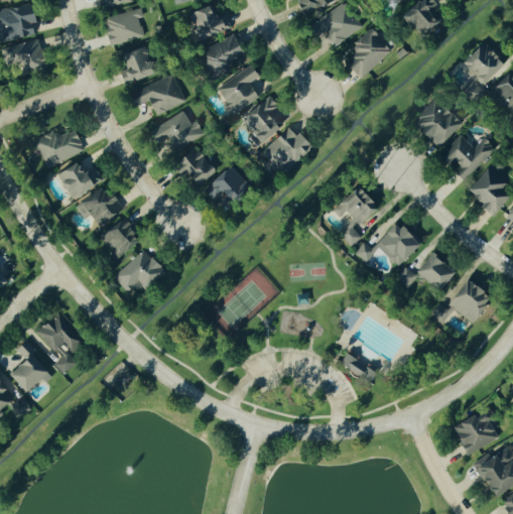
[(110,45),(145,36),(140,19),(145,18),(140,2),(132,4),(131,0),(99,0),(101,6),(107,4),(109,10),(101,12),(110,45)]
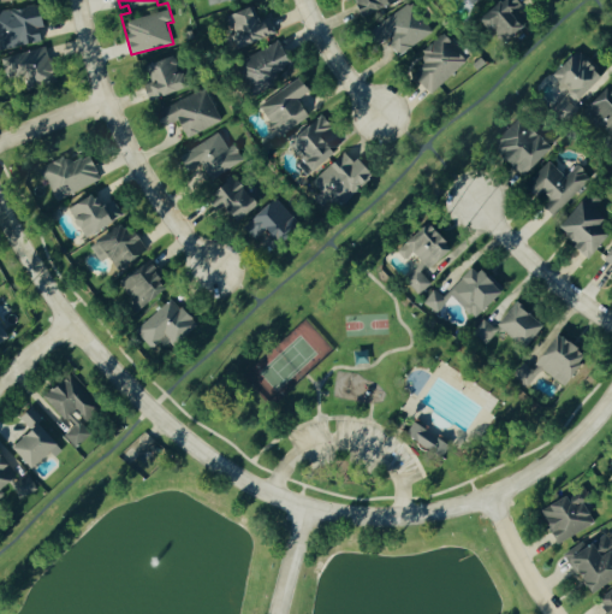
[(402,0),(343,0),(354,0),(361,16),(402,0)]
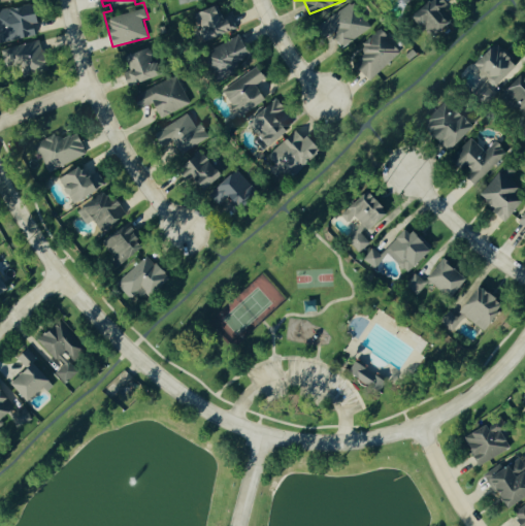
[(432,36),(456,22),(441,0),(432,0),(405,17),(418,37),(429,31),(432,36)]
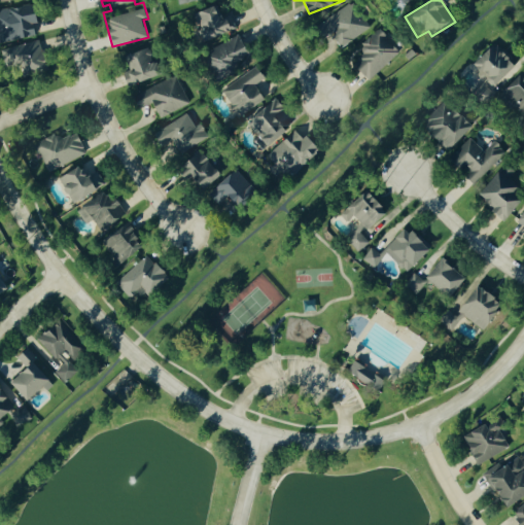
[(307,14),(310,24),(316,31),(318,37),(324,44),(335,40),(344,50),(350,55),(353,62),(369,80),(406,48),(405,43),(394,32),(391,24),(379,28),(364,40),(362,41),(360,35),(370,27),(369,25),(360,14),(350,19),(341,7),(339,3),(307,14)]
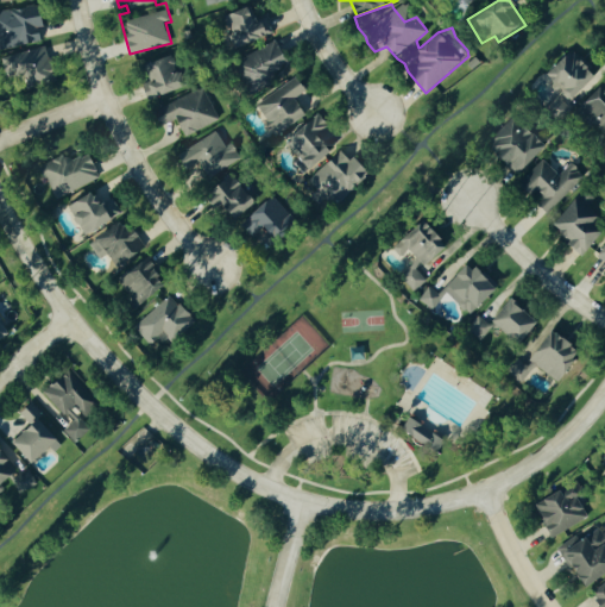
[(39,38),(36,25),(39,25),(33,5),(0,13),(0,43),(6,42),(7,48),(39,38)]
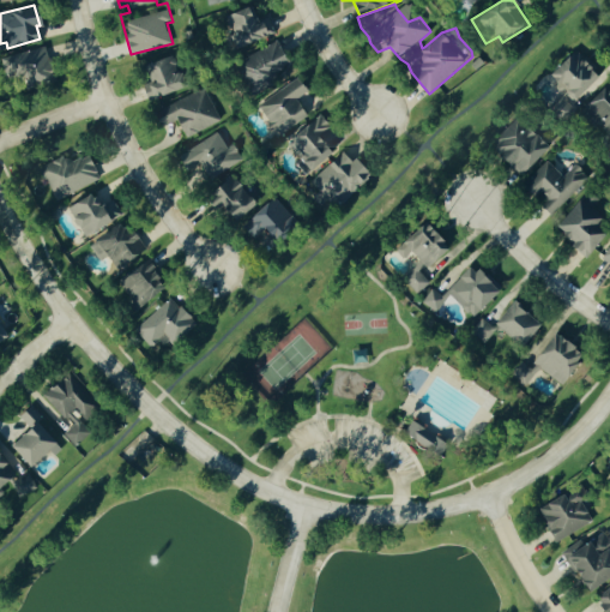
[(247,93),(293,79),(281,37),(277,39),(271,18),(258,22),(253,6),(223,15),(247,93)]
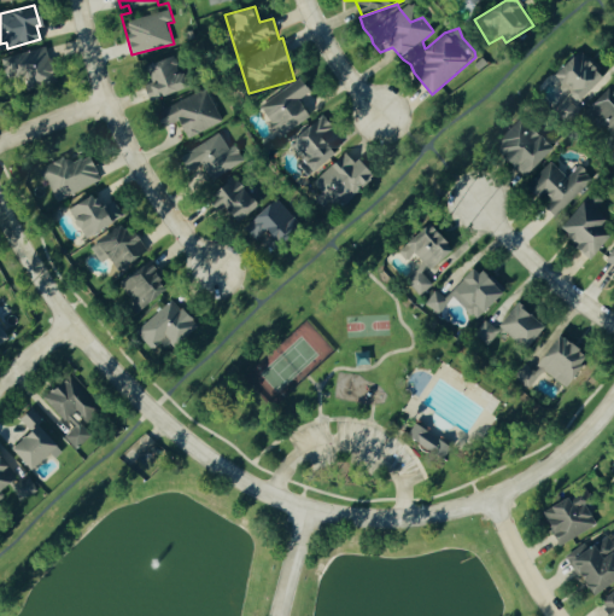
[(550,76),(577,103),(602,77),(577,51),(550,76)]
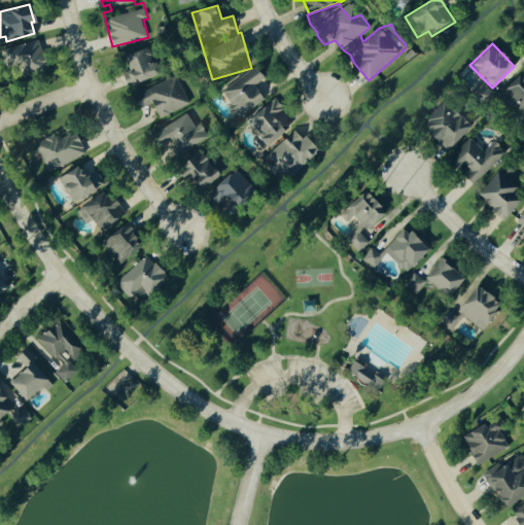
[(129,69),(123,70),(126,83),(158,76),(151,49),(127,55),(129,69)]
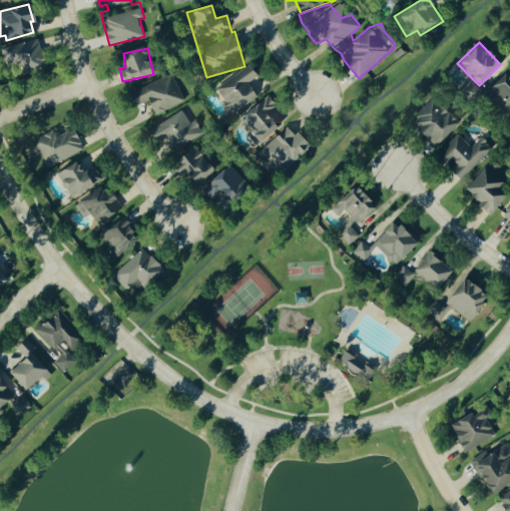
[(183,103),(173,69),(133,81),(136,91),(129,93),(133,106),(149,101),(153,112),(183,103)]
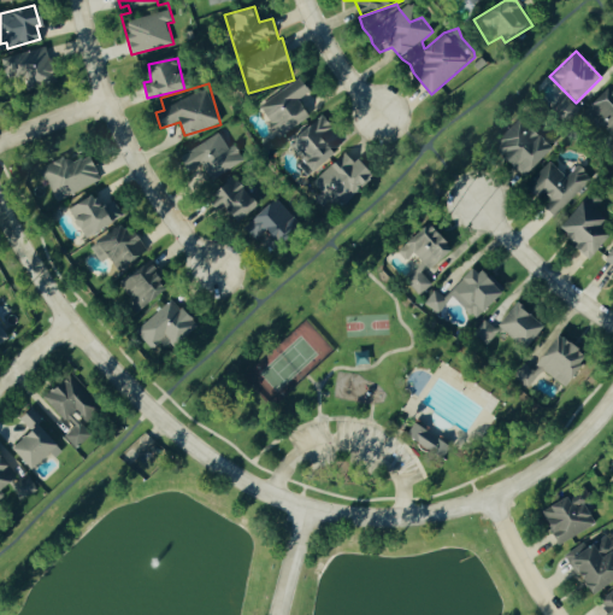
[(522,179),(550,148),(519,118),(490,148),(522,179)]
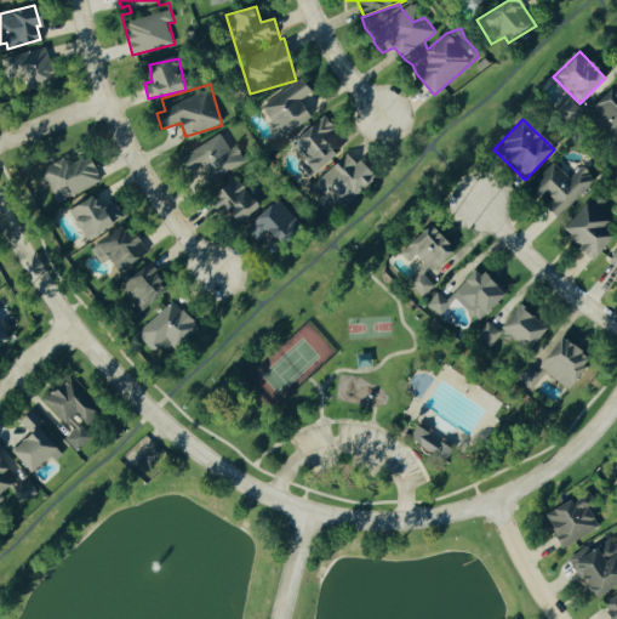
[(372,176),(348,151),(315,183),(340,208),(372,176)]
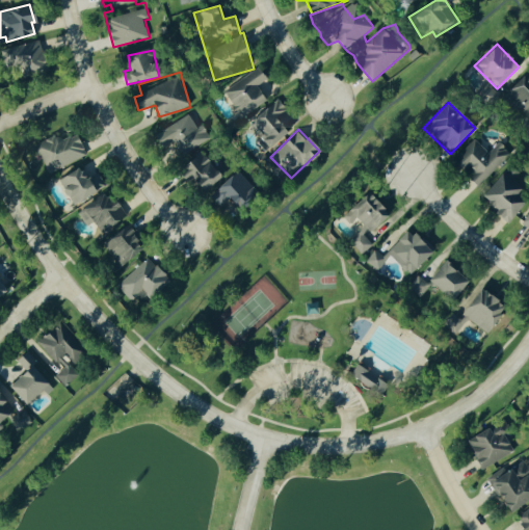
[(74,205),(106,185),(98,171),(86,179),(79,167),(59,180),(74,205)]
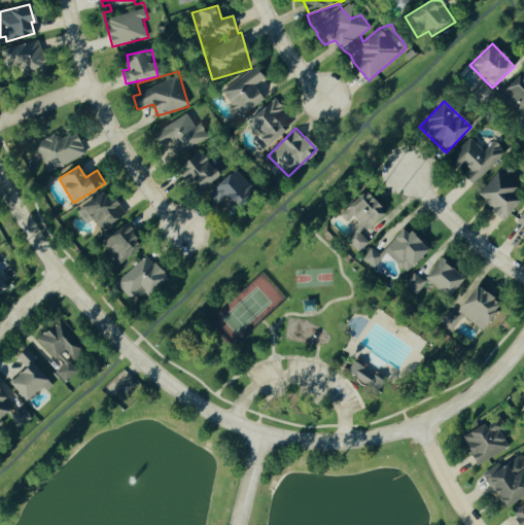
[(517,188),(497,171),(476,195),(503,220),(521,202),(513,194),(517,188)]
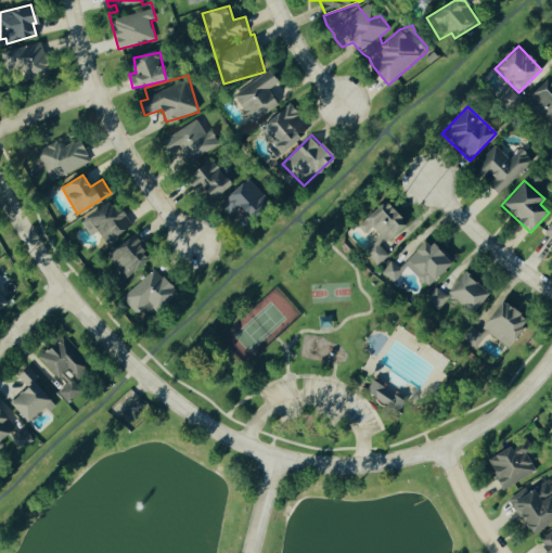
[(367,233),(373,227),(388,242),(407,224),(384,201),(358,224),(367,233)]
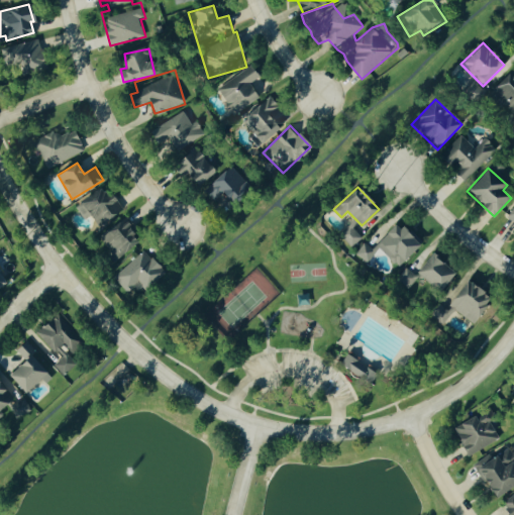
[(98,225),(123,210),(113,193),(105,198),(101,190),(76,205),(85,220),(92,215),(98,225)]
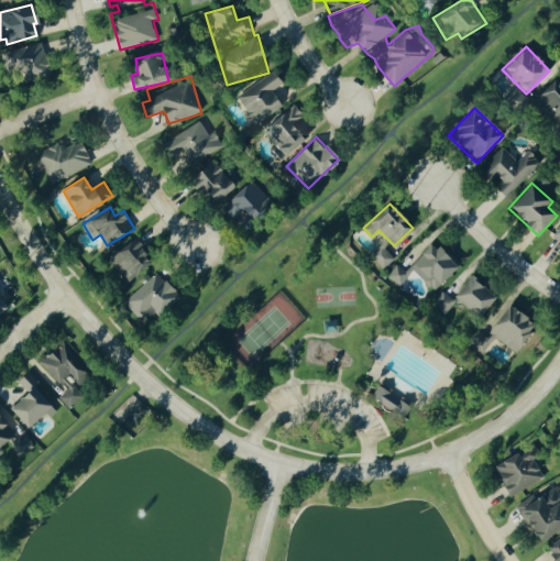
[(177,303),(164,270),(154,274),(140,239),(105,253),(113,274),(123,270),(128,282),(142,276),(145,284),(128,292),(138,318),(177,303)]
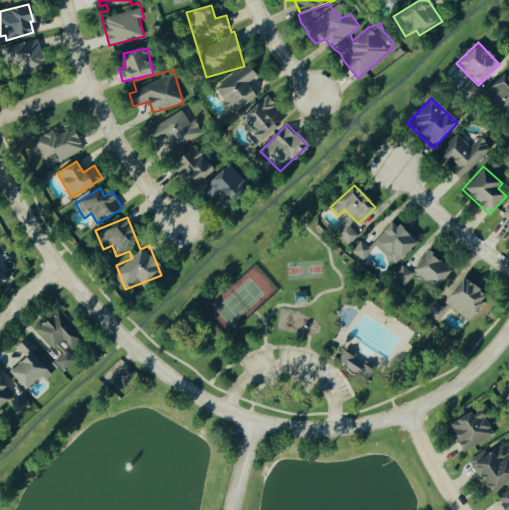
[(353,228),(357,223),(351,218),(332,239),(345,251),(361,235),(353,228)]
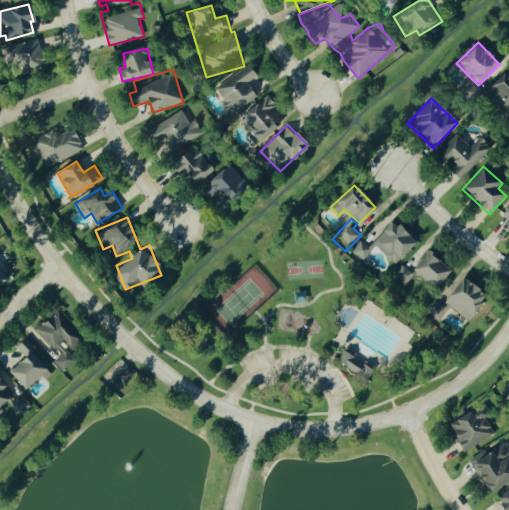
[(363,260),(378,246),(395,264),(418,242),(397,219),(370,245),(364,239),(353,250),(363,260)]
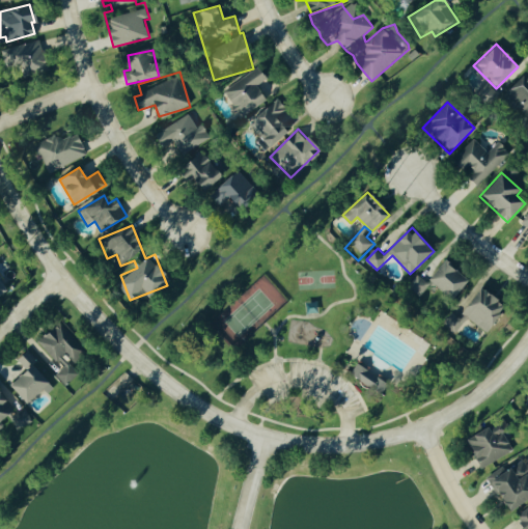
[(427,279),(450,300),(467,281),(444,260),(427,279)]
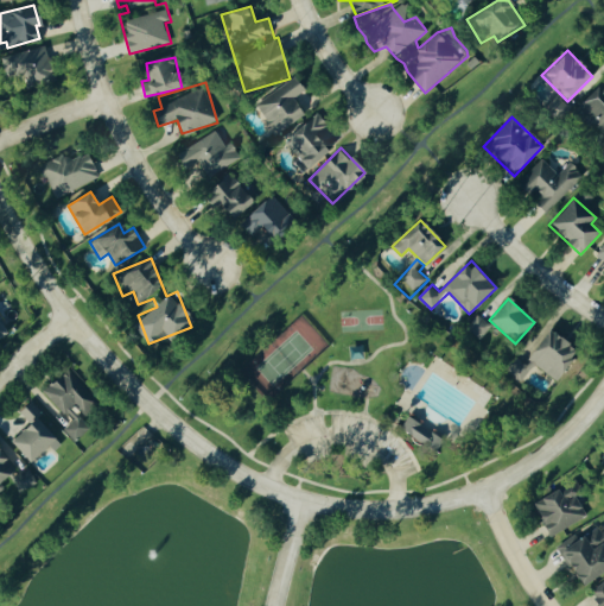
[(536,364),(559,382),(576,363),(561,352),(568,342),(550,327),(522,361),(516,355),(510,363),(516,368),(513,373),(523,382),(536,364)]
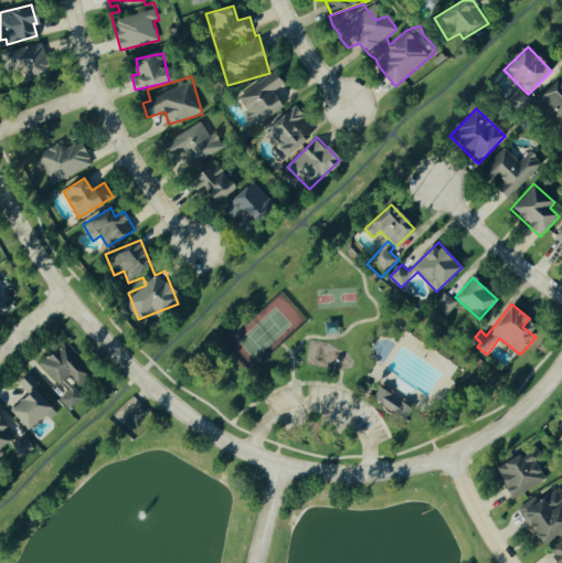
[(73,407),(87,396),(77,381),(89,372),(69,341),(40,361),(73,407)]
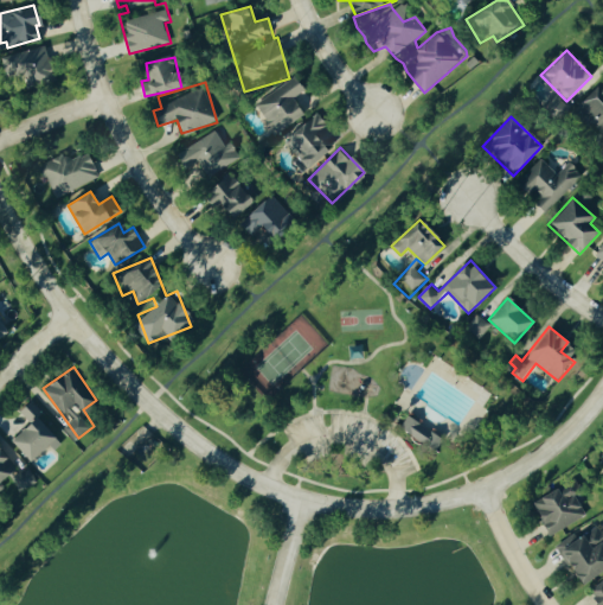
[(2,426),(10,433),(7,435),(32,464),(59,439),(38,416),(44,412),(32,399),(2,426)]
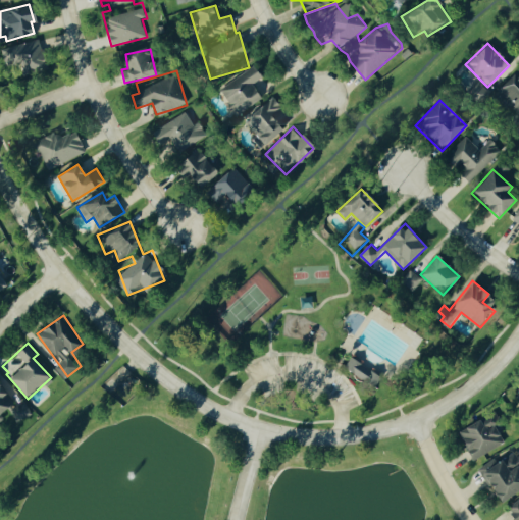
[(380,391),(387,377),(351,356),(344,369),(380,391)]
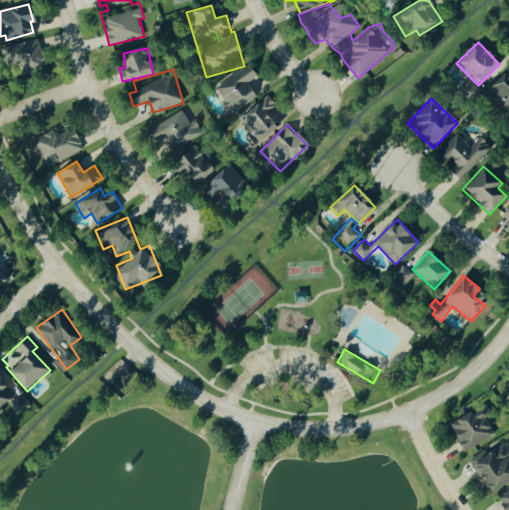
[(17,398),(0,375),(0,414),(12,406),(18,414),(32,404),(24,393),(17,398)]
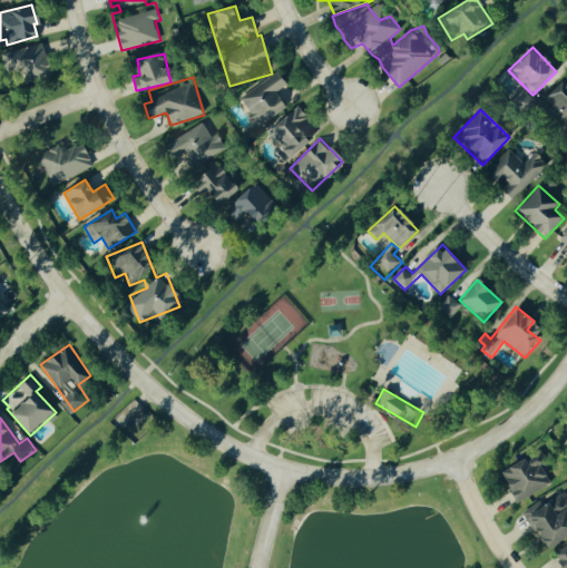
[(551,481),(531,450),(499,471),(520,502),(551,481)]
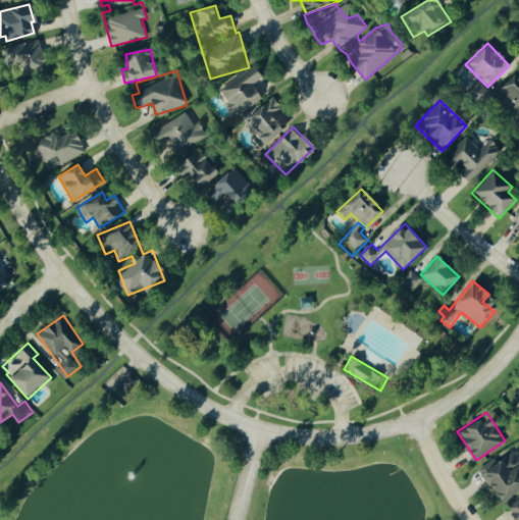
[(499,502),(518,489),(518,451),(497,463),(495,460),(479,469),(499,502)]
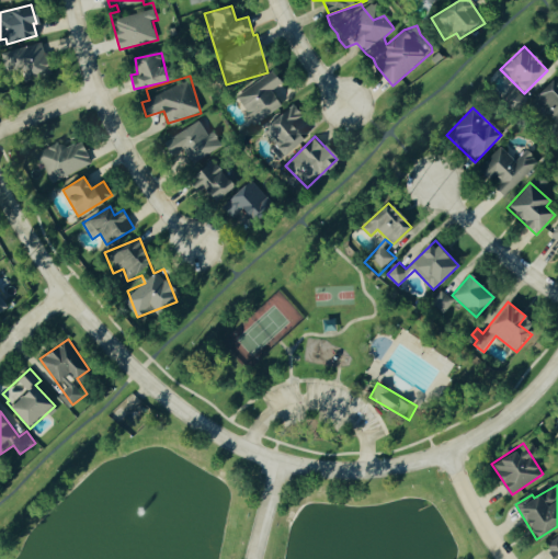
[(555,558),(557,558),(557,539),(547,547),(555,558)]
